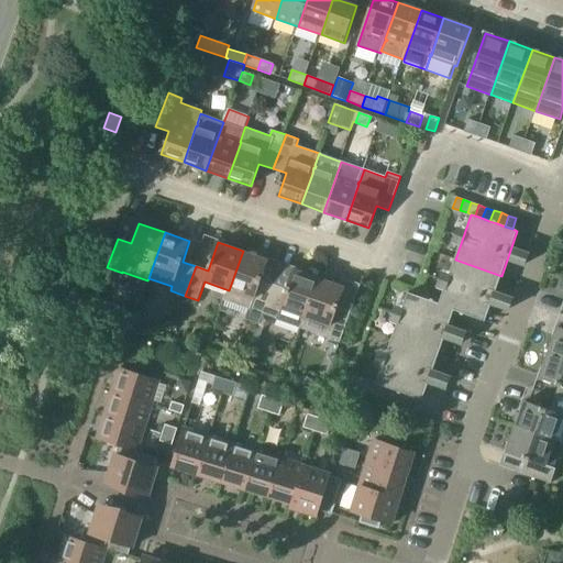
[(229,290),(225,300),(249,309),(245,319),(261,324),(264,315),(274,285),(262,280),(268,261),(243,251),(229,290)]
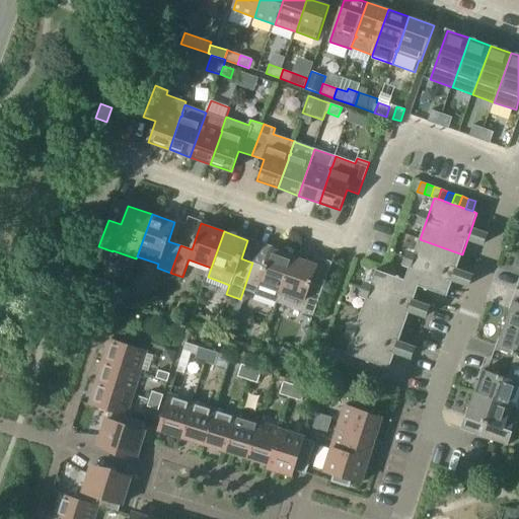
[(404,281),(419,286),(448,296),(462,254),(420,239),(404,280),(404,281)]
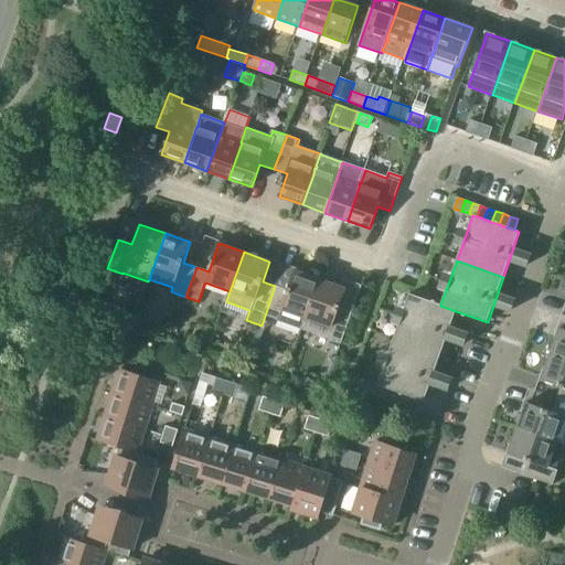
[(275,286),(265,316),(262,326),(260,328),(264,329),(275,324),(277,320),(279,320),(278,322),(302,331),(321,279),(295,270),(288,290),(275,286)]
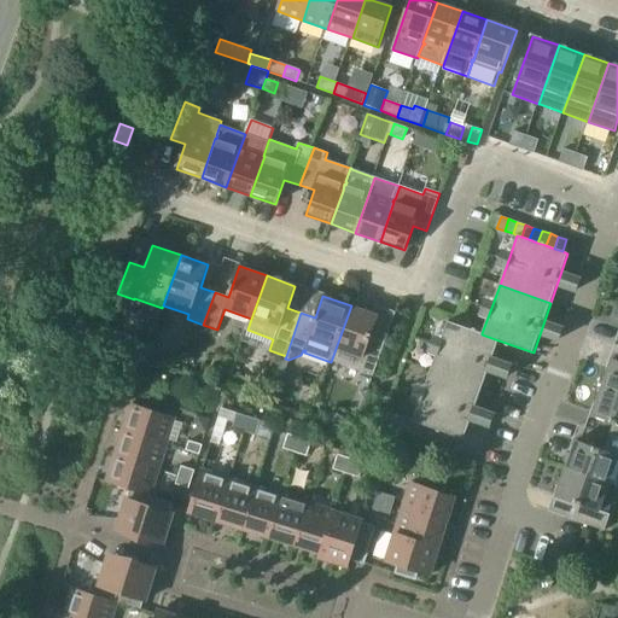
[(331,362),(357,372),(359,369),(374,375),(386,343),(371,338),(379,316),(351,305),(331,362)]
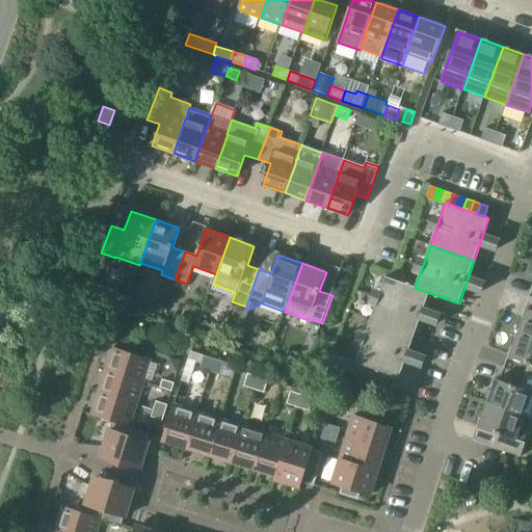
[(415,287),(387,276),(371,320),(414,336),(429,293),(415,288),(415,287)]
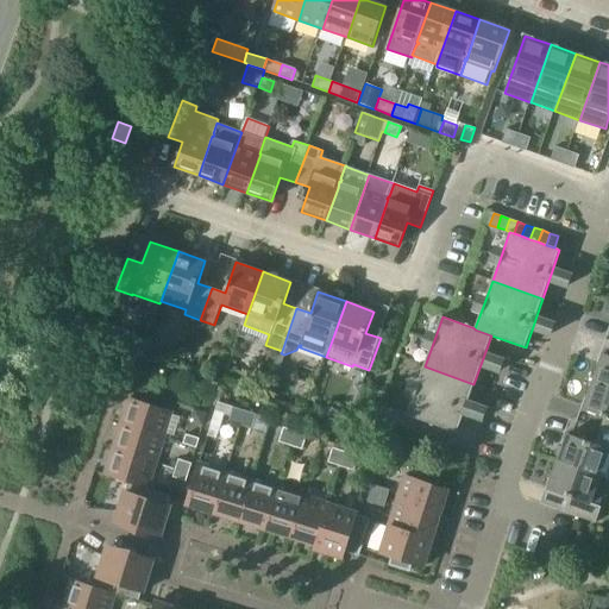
[(123,337),(119,347),(138,353),(143,340),(135,337),(136,333),(125,330),(123,337)]
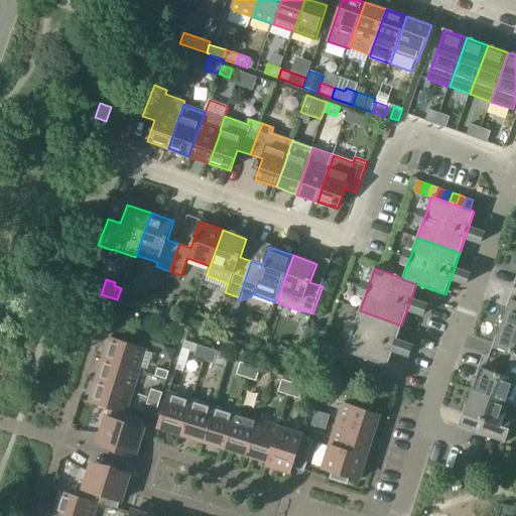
[(515,300),(512,299),(504,324),(515,328),(515,300)]
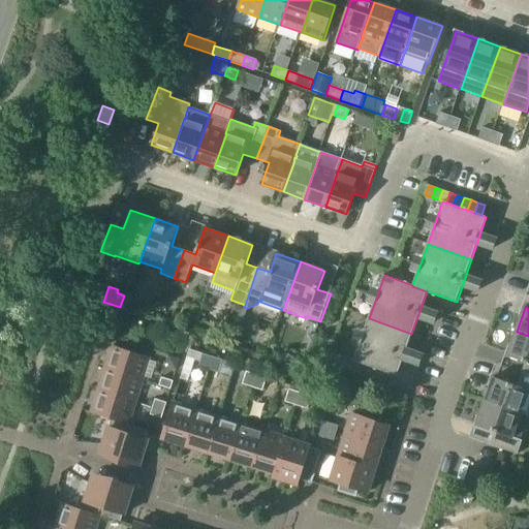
[(380,370),(387,373),(394,375),(396,376),(411,334),(369,318),(353,361),(359,363),(366,365),(373,368),(380,370)]
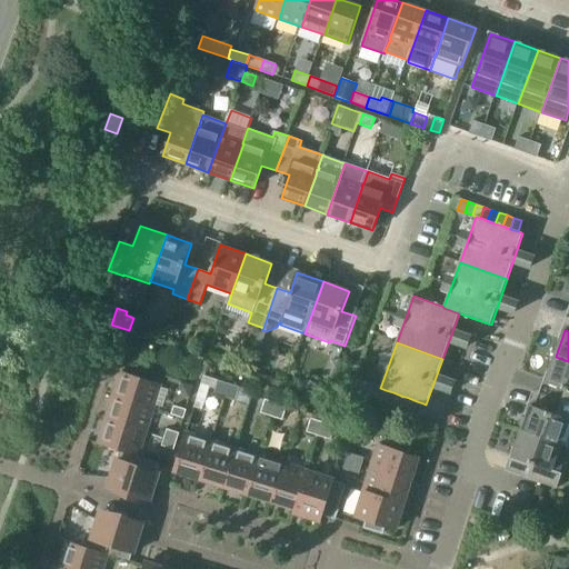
[(566,389),(561,403),(568,406),(568,361),(556,357),(547,382),(566,389)]
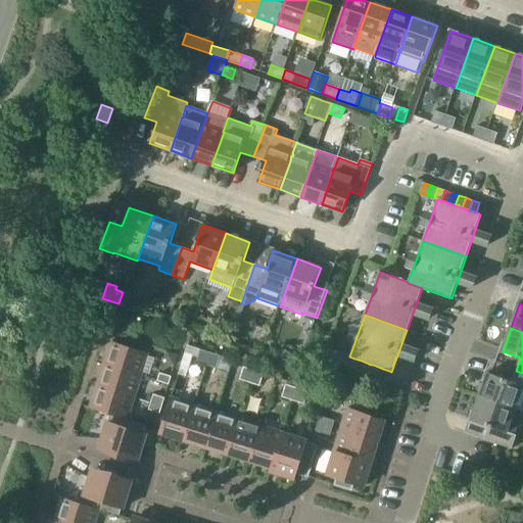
[(106,366),(142,378),(149,357),(113,344),(106,366)]
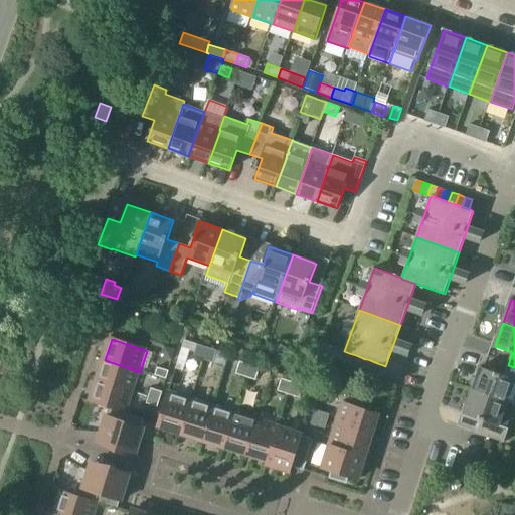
[(197,344),(193,357),(203,360),(206,361),(210,348),(198,344),(197,344)]
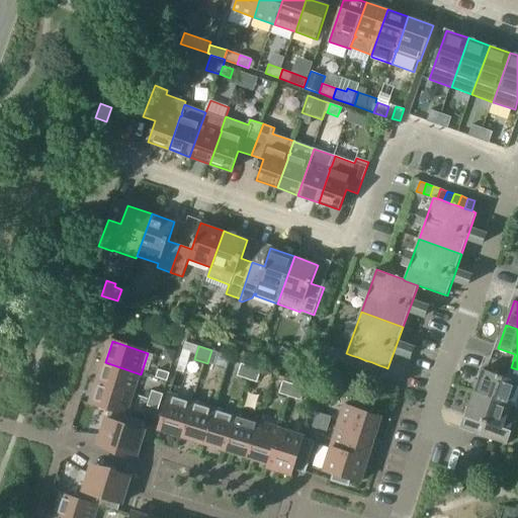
[(330,348),(327,357),(334,359),(337,350),(330,348)]
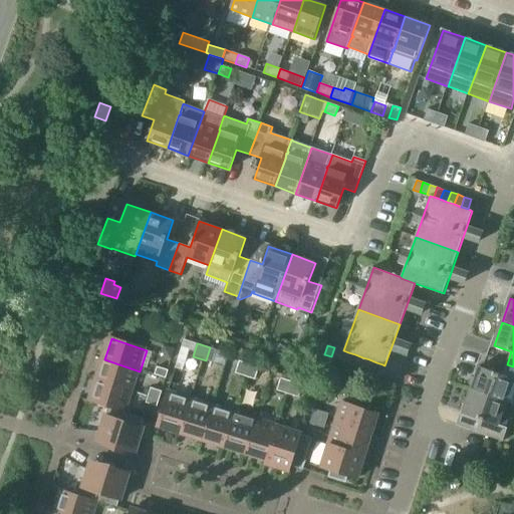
[(180,363),(178,368),(183,370),(185,365),(186,365),(191,349),(185,347),(180,363)]
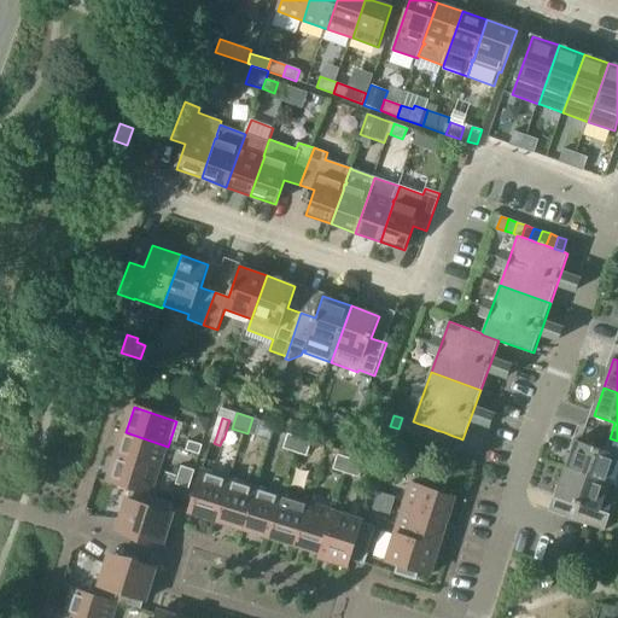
[(252,418),(248,433),(256,436),(261,420),(252,418)]
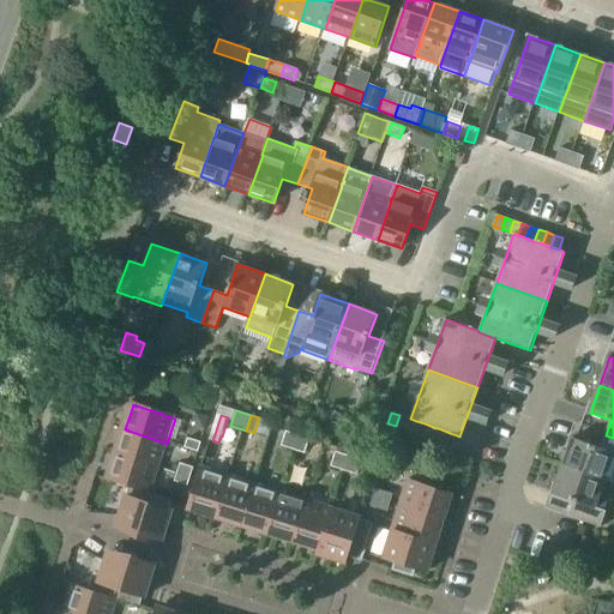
[(399,415),(396,426),(404,429),(408,419),(399,415)]
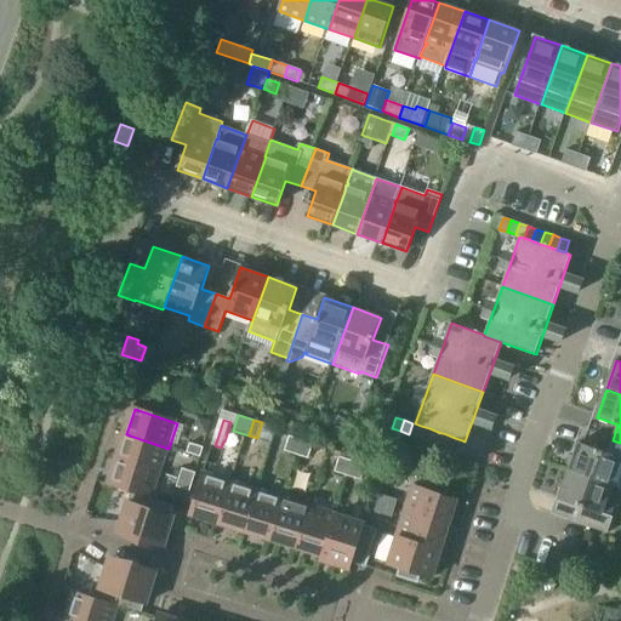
[(415,423),(412,423),(409,434),(417,437),(421,426),(415,423)]
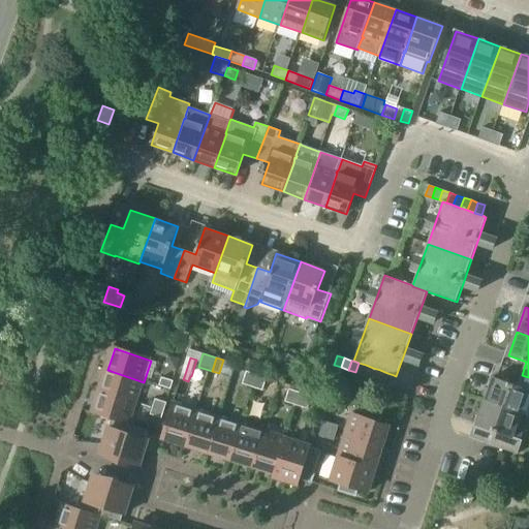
[(359,363),(355,372),(363,374),(366,365),(359,363)]
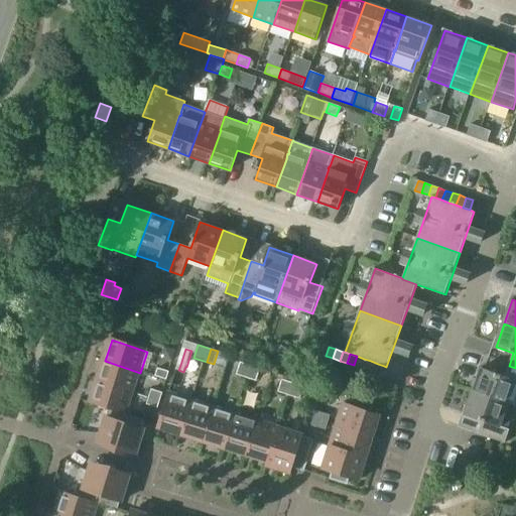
[(357,356),(354,365),(361,368),(364,359),(357,356)]
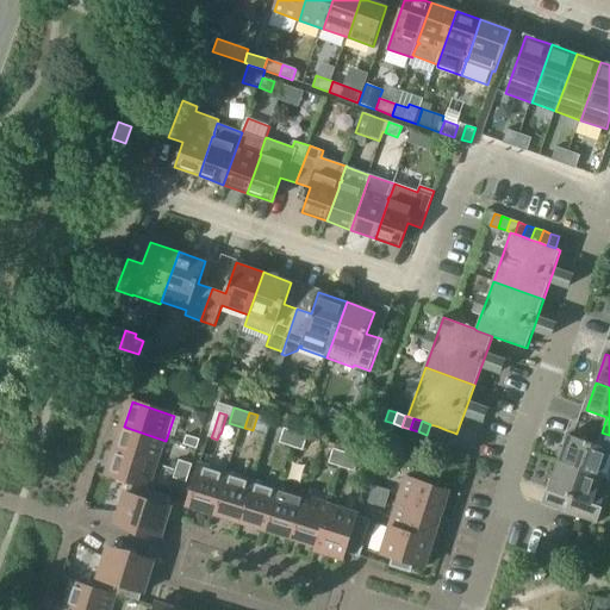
[(430,424),(427,435),(434,437),(439,427),(430,424)]
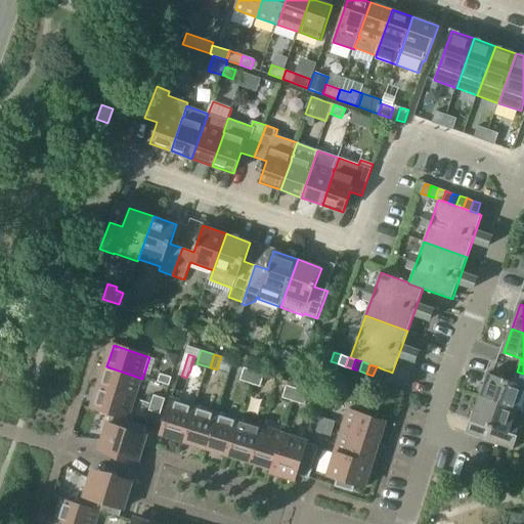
[(142,379),(106,366),(99,388),(136,400),(142,379)]
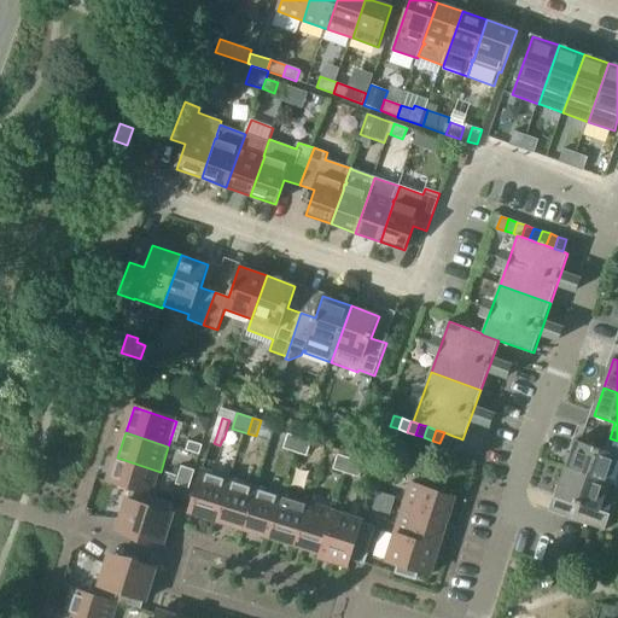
[(444,432),(439,443),(448,447),(453,436),(444,432)]
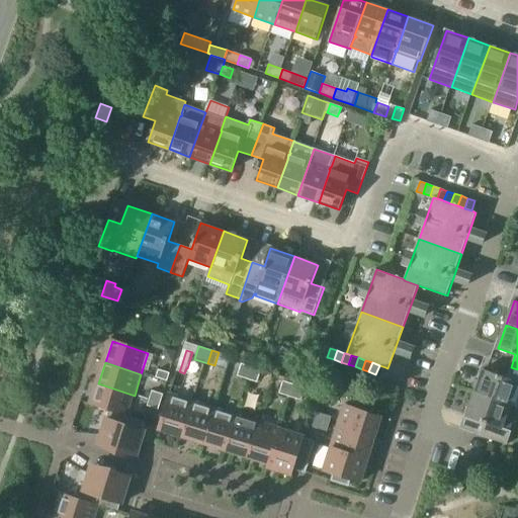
[(250,380),(254,367),(241,363),(237,376),(250,380)]
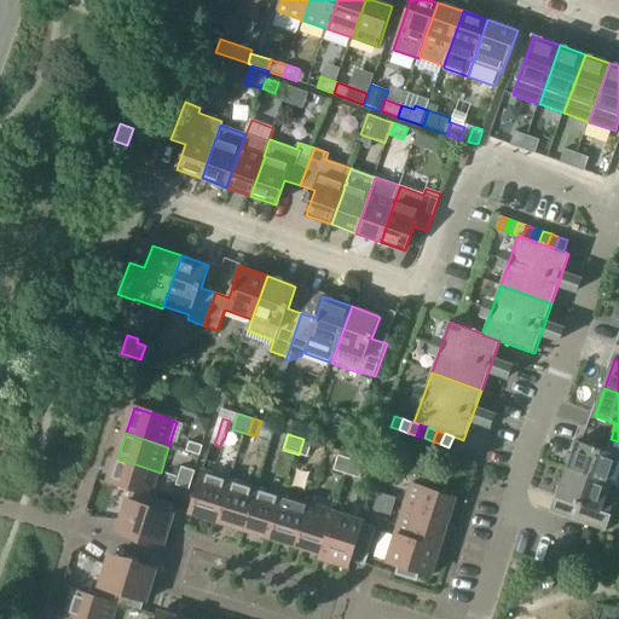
[(453,437),(449,447),(457,450),(461,439),(453,437)]
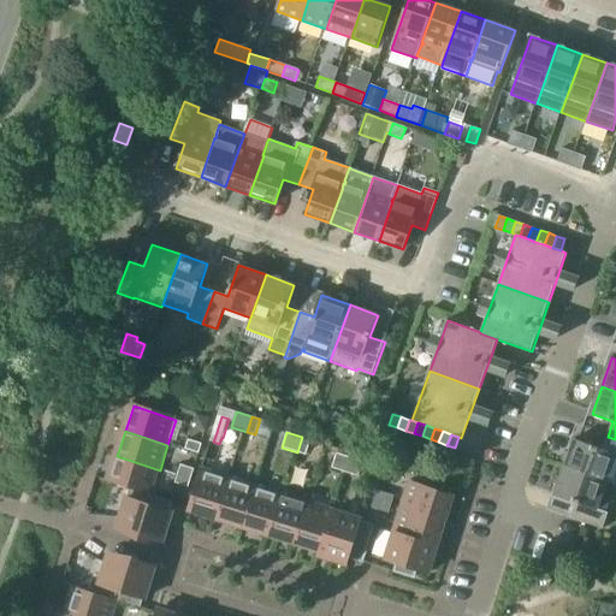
[(302,437),(297,452),(306,455),(311,439),(302,437)]
